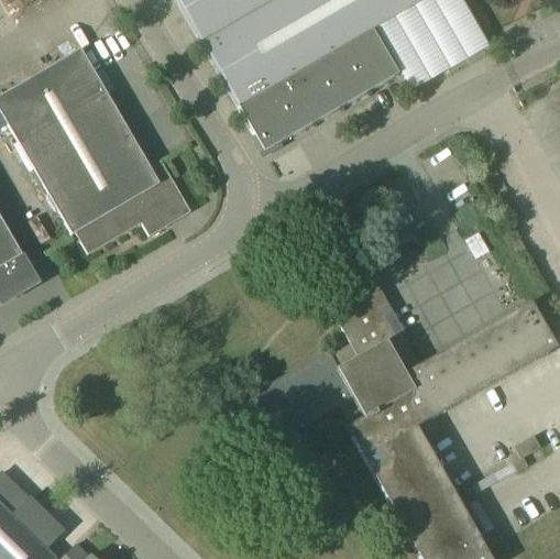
[(336,50),(342,45),(420,0),(179,0),(240,105),(252,98),(257,95),(336,50)]
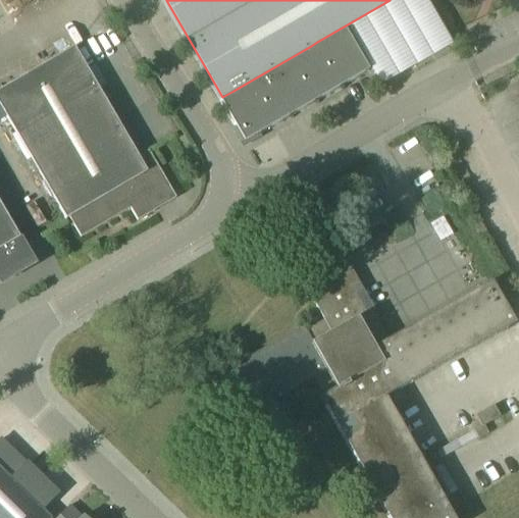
[(371,67),(348,28),(319,44),(317,42),(311,46),(312,48),(240,90),(239,88),(234,91),(235,93),(223,99),(247,139),(371,67)]
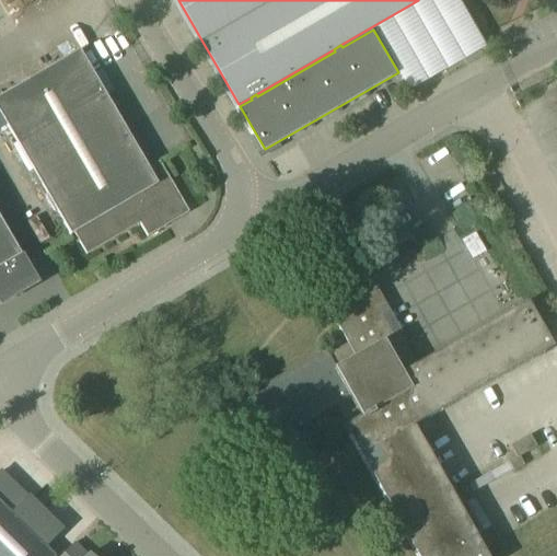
[(0,94),(0,97),(77,230),(90,251),(142,220),(150,233),(167,222),(183,213),(185,209),(187,206),(186,200),(184,197),(185,196),(162,158),(151,164),(82,46),(0,94)]
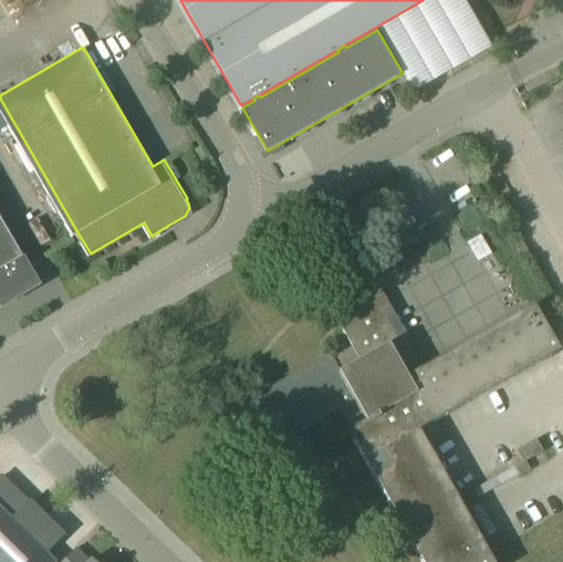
[(18,297),(25,291),(28,291),(28,290),(40,283),(22,252),(0,214),(0,298),(3,304),(17,297),(17,298),(18,297)]
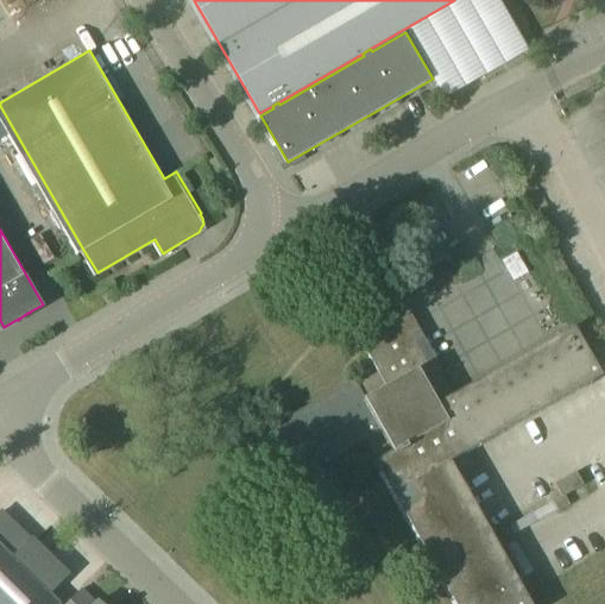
[(357,377),(291,414),(317,460),(313,463),(315,466),(372,434),(383,455),(379,458),(458,603),(533,603),(453,459),(604,375),(575,325),(454,392),(435,359),(440,357),(404,294),(354,322),(380,370),(359,381),(357,377)]
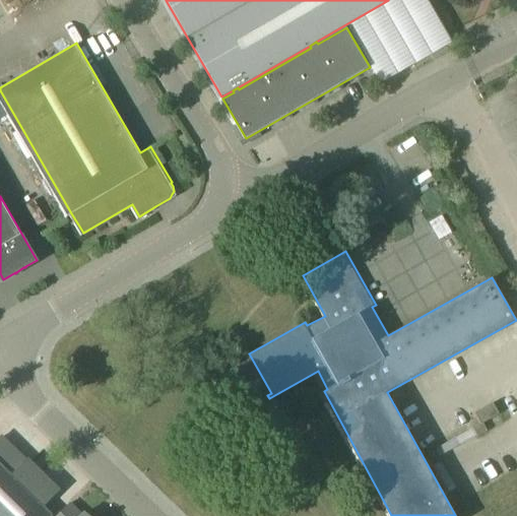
[(494,400),(476,410),(481,420),(474,425),(479,434),(489,428),(485,421),(501,411),(494,400)]
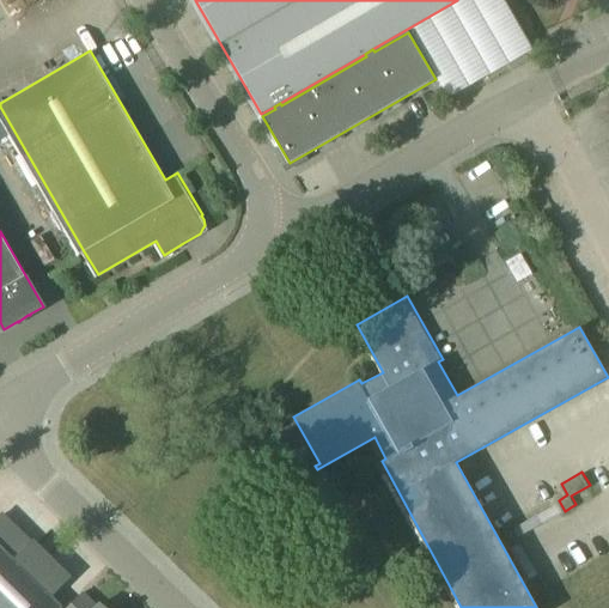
[(0,607),(58,607),(64,603),(53,593),(71,573),(49,552),(48,553),(37,542),(38,541),(35,537),(34,539),(4,509),(0,512),(0,607)]
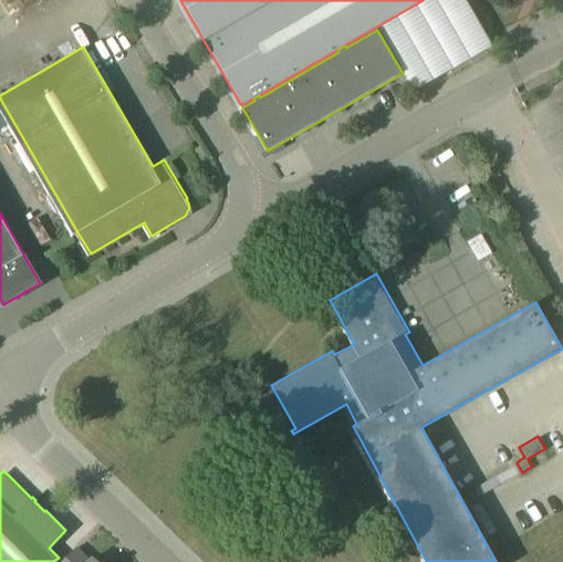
[(97,561),(93,557),(91,559),(77,545),(61,561),(97,561)]
